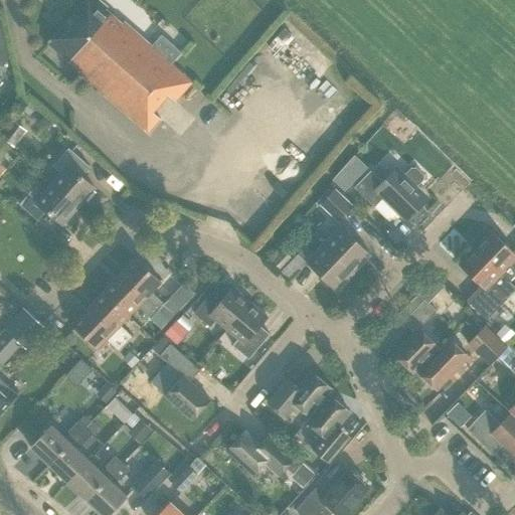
[(107,8),(98,0),(84,0),(47,43),(147,133),(160,119),(153,112),(168,95),(175,102),(191,81),(170,63),(181,52),(161,34),(151,45),(123,21),(121,24),(105,10),(107,8)]
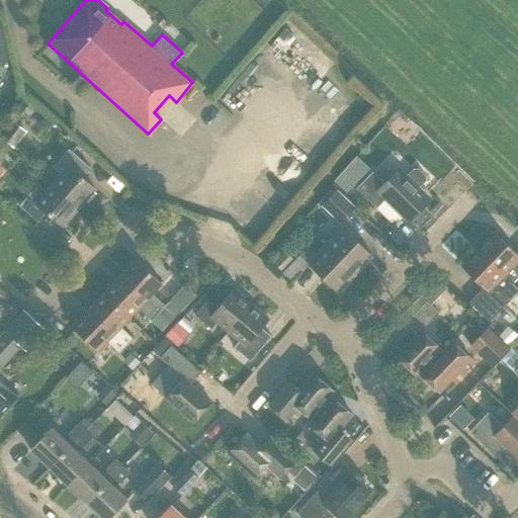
[(338,89),(298,136),(319,153),(358,106),(338,89)]
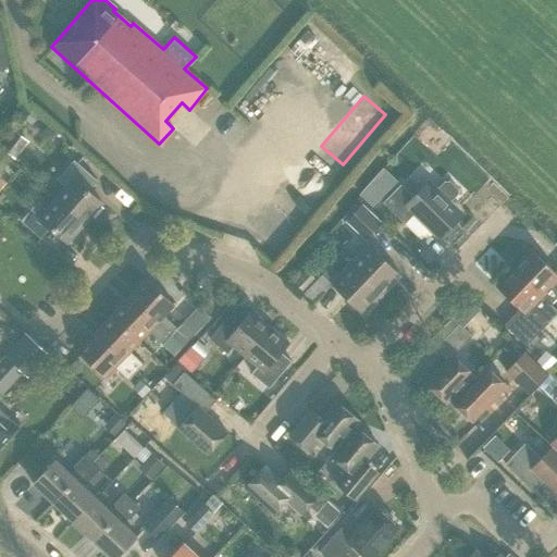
[(53,128),(60,114),(46,107),(37,124),(32,122),(21,144),(33,149),(45,124),(53,128)]
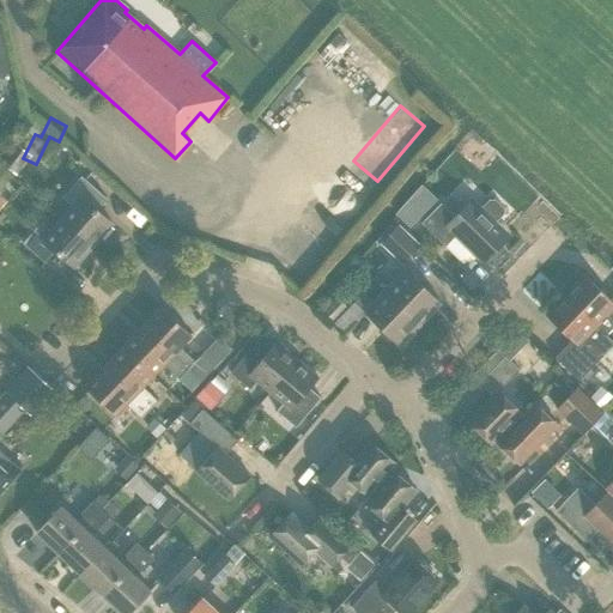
[(0,168),(0,200),(4,205),(20,190),(1,168),(0,168)]
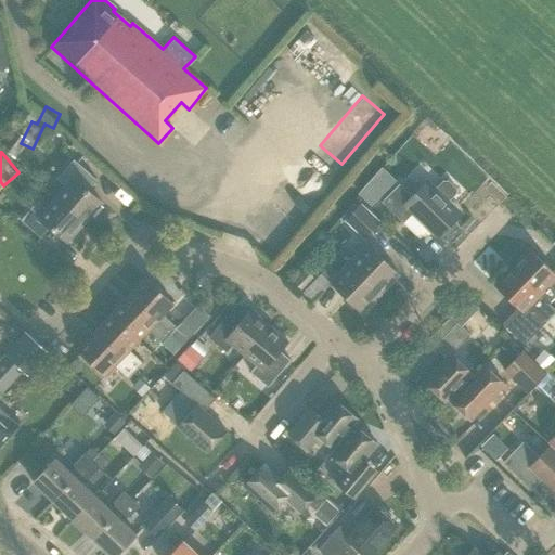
[(55,196),(85,222),(102,203),(88,190),(97,180),(74,159),(57,178),(65,185),(55,196)]
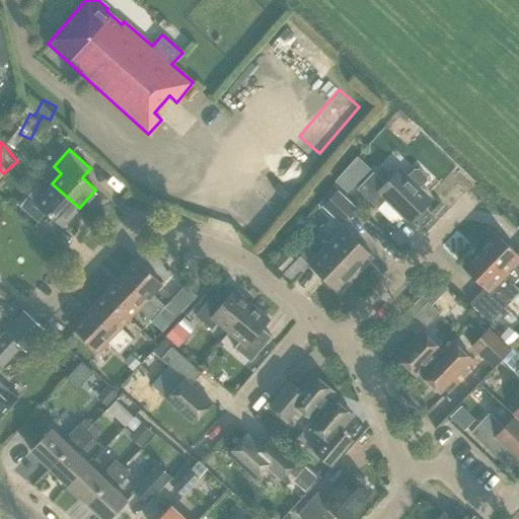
[(126,163),(120,171),(134,182),(140,174),(126,163)]
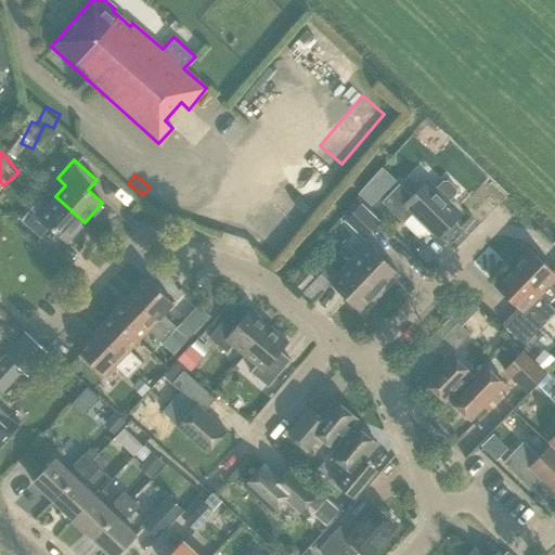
[(412,196),(399,183),(382,202),(403,222),(413,213),(435,234),(456,210),(448,202),(456,193),(456,188),(448,179),(442,180),(434,189),(426,181),(412,196)]
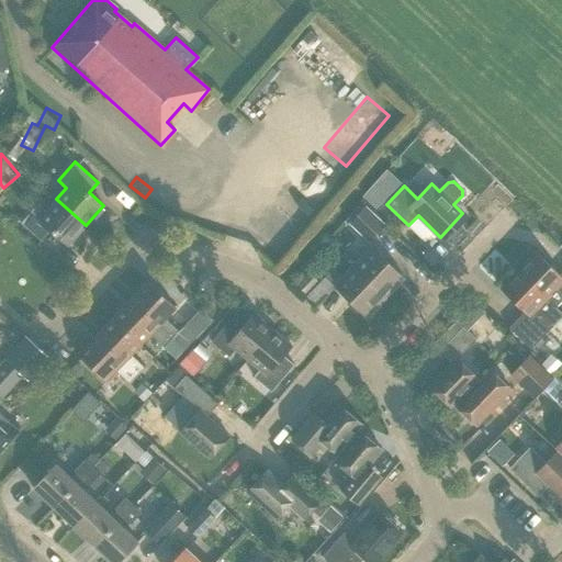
[(363,194),(375,206),(386,194),(374,182),(363,194)]
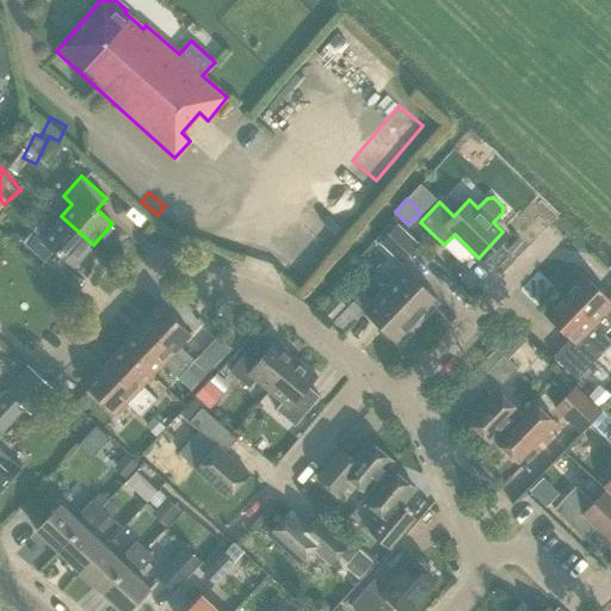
[(73,266),(93,245),(61,216),(50,229),(41,221),(23,242),(44,261),(54,250),(73,266)]
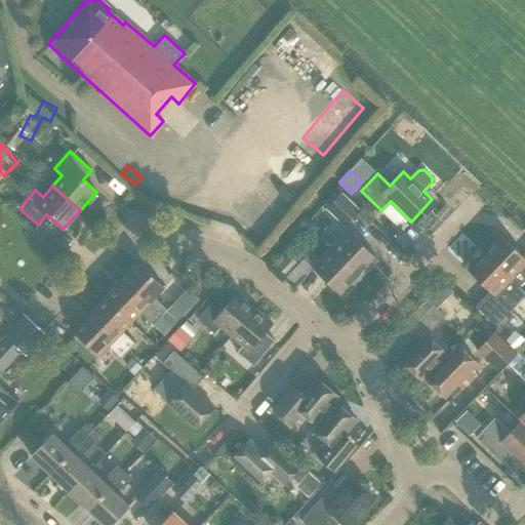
[(360,209),(340,192),(325,208),(344,226),(360,209)]
